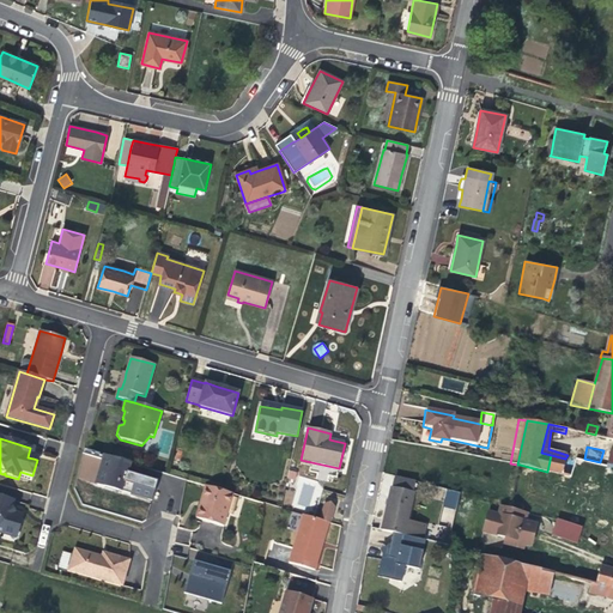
[(158,483),(127,473),(131,465),(104,456),(84,450),(83,455),(103,461),(96,485),(133,496),(152,502),(158,483)]
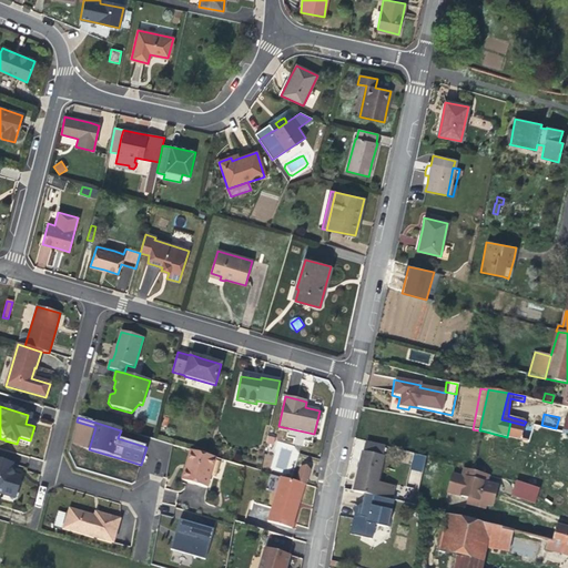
[(528,443),(531,428),(524,425),(510,422),(507,437),(528,443)]
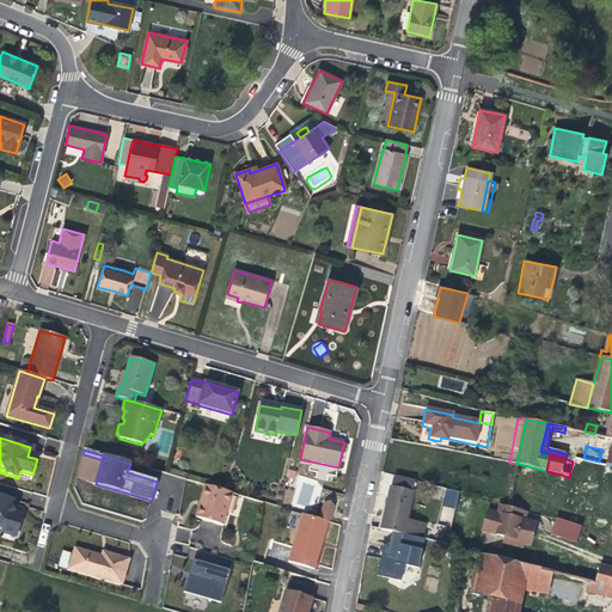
[(411,493),(414,481),(393,476),(391,488),(411,493)]
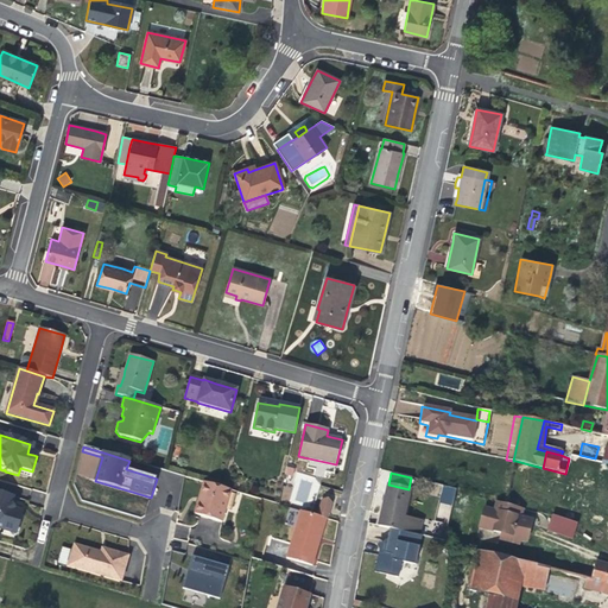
[(297,474),(293,501),(310,504),(314,476),(297,474)]
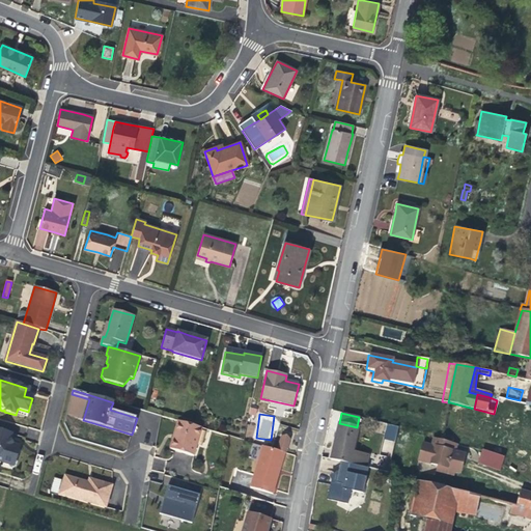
[(192,457),(201,429),(180,423),(174,441),(172,440),(169,450),(174,452),(192,457)]
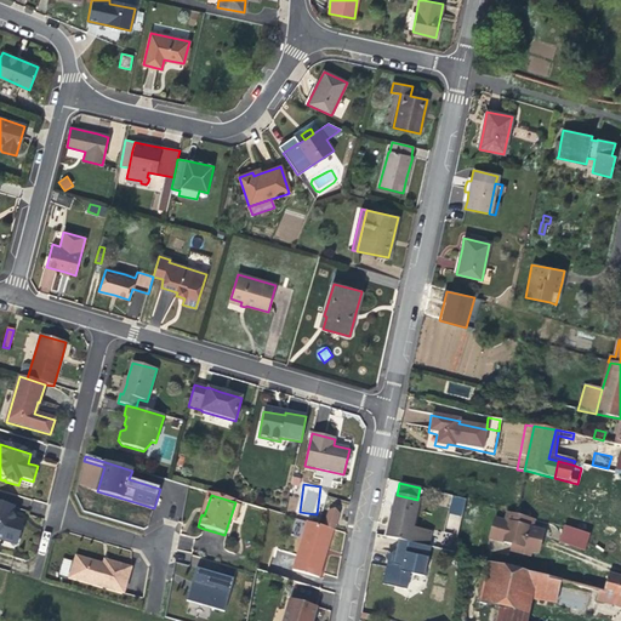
[(411,529),(419,500),(417,500),(397,495),(393,507),(386,539),(397,541),(428,547),(431,536),(429,534),(411,529)]
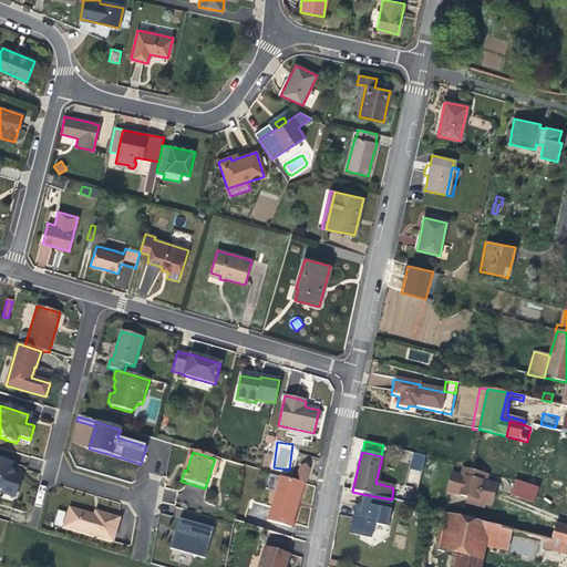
[(422,472),(425,455),(413,452),(410,468),(422,472)]
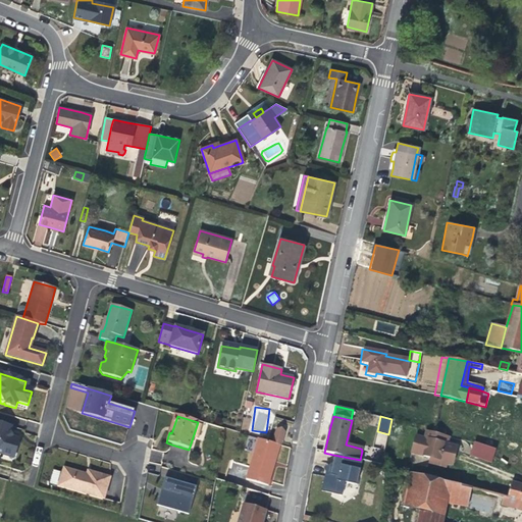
[(9,433),(11,428),(0,424),(0,456),(13,460),(18,440),(16,439),(11,437),(10,435),(9,433)]
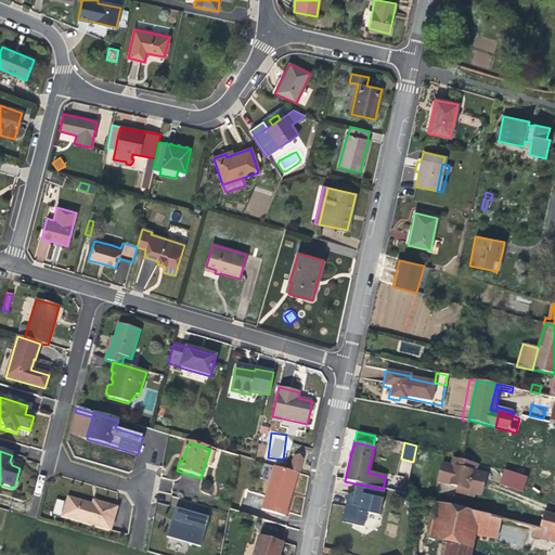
[(298,474),(302,460),(294,456),(289,472),(294,473),(297,474),(298,474)]
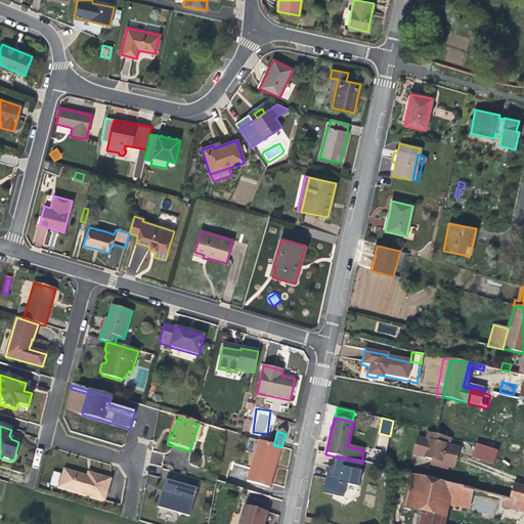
[(455,457),(459,448),(449,446),(445,445),(447,437),(436,434),(429,432),(427,440),(418,438),(416,446),(413,454),(432,460),(431,465),(440,468),(441,464),(453,467),(455,457)]
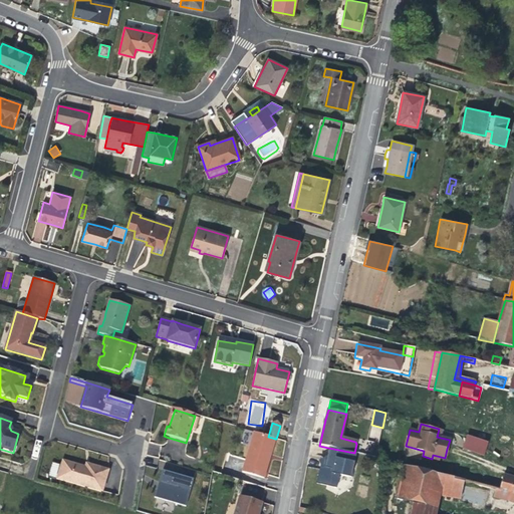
[(492,433),(470,427),(467,437),(489,442),(492,433)]
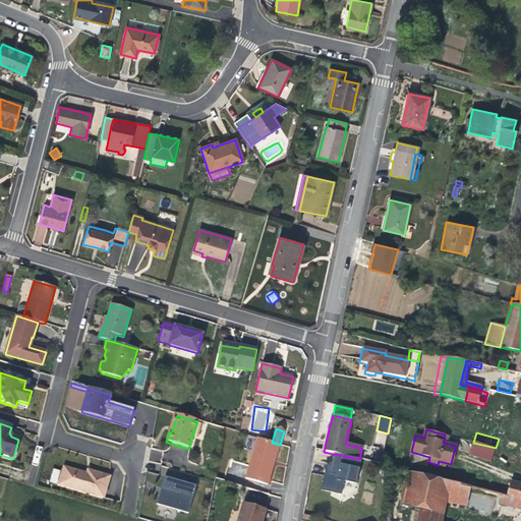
[(276,446),(276,444),(272,443),(267,441),(266,441),(257,439),(244,479),(267,486),(273,467),(270,466),(276,446)]
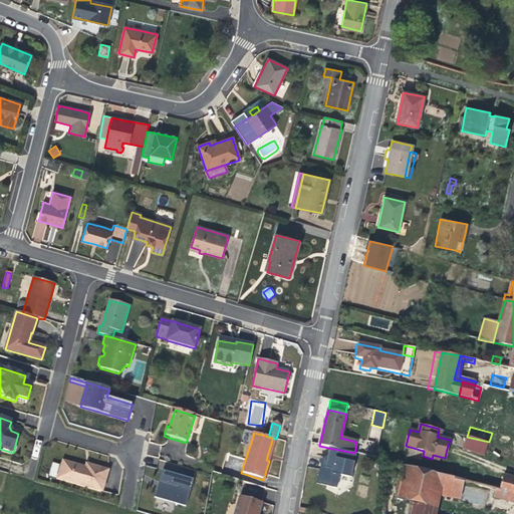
[(488,445),(489,442),(467,437),(463,448),(484,456),(487,449),(488,445)]
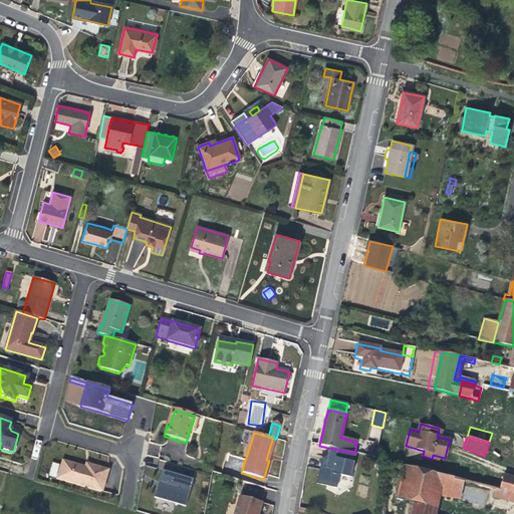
[(270,456),(275,441),(272,440),(266,460),(269,461),(270,456)]
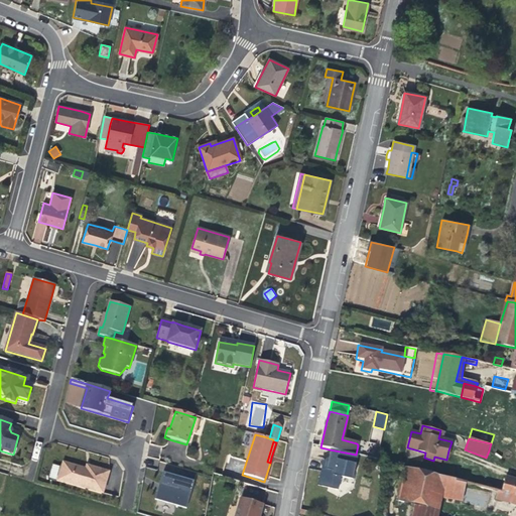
[(515,458),(490,446),(489,450),(500,459),(515,470),(515,458)]
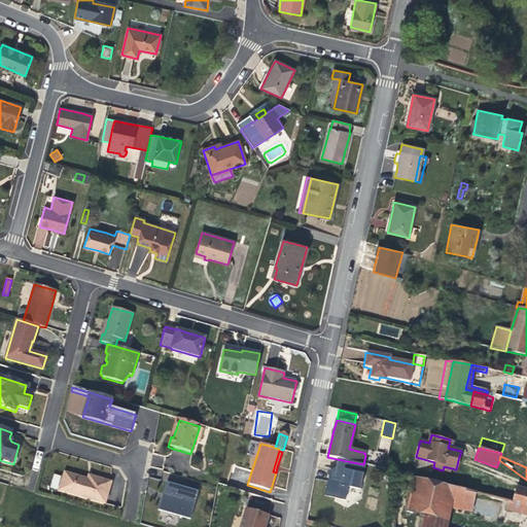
[(359,491),(365,465),(363,464),(337,459),(334,475),(329,475),(327,481),(324,496),(345,501),(348,489),(359,491)]
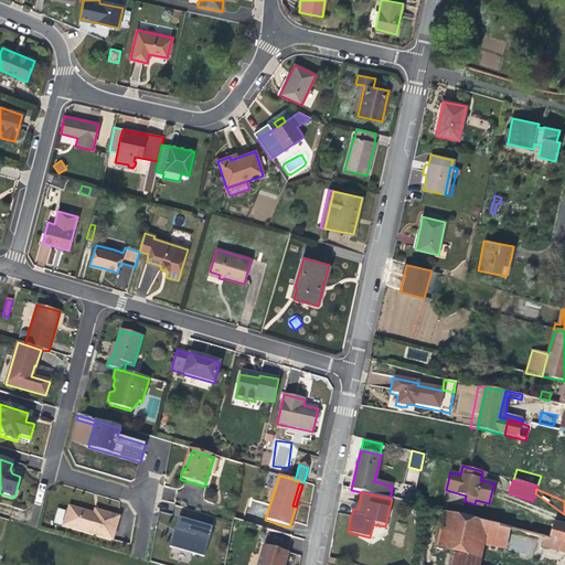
[(412,503),(414,497),(400,493),(400,498),(400,501),(412,503)]
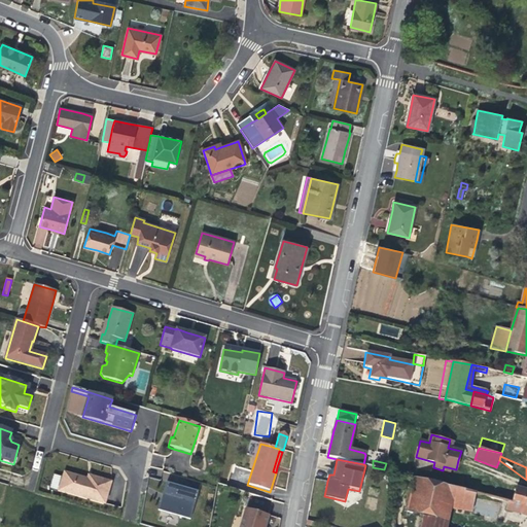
[(104,505),(110,483),(91,478),(90,481),(86,480),(63,473),(58,492),(104,505)]
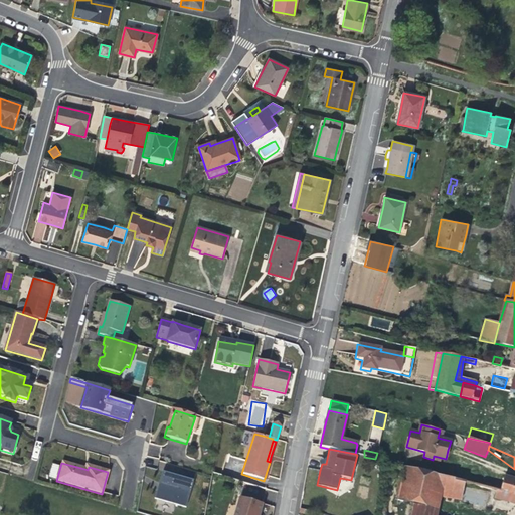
[(437,514),(441,497),(446,478),(407,467),(406,467),(398,500),(403,502),(414,505),(411,514),(437,514)]
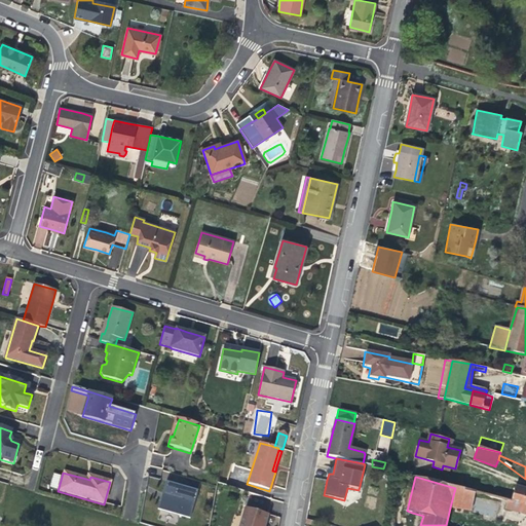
[(189,521),(195,497),(184,494),(181,488),(164,483),(163,489),(156,511),(189,521)]
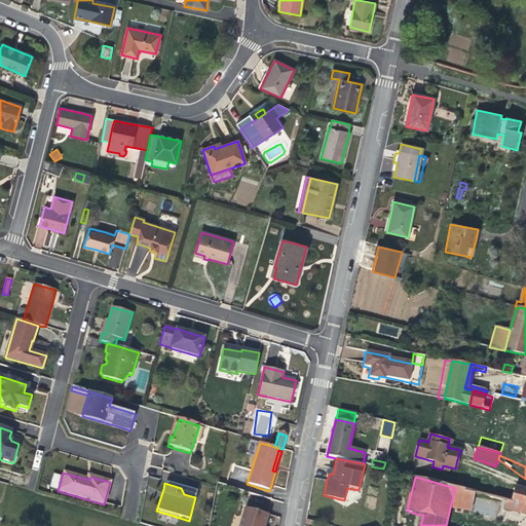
[(525,489),(515,487),(511,502),(508,502),(505,510),(524,515),(525,515),(525,489)]
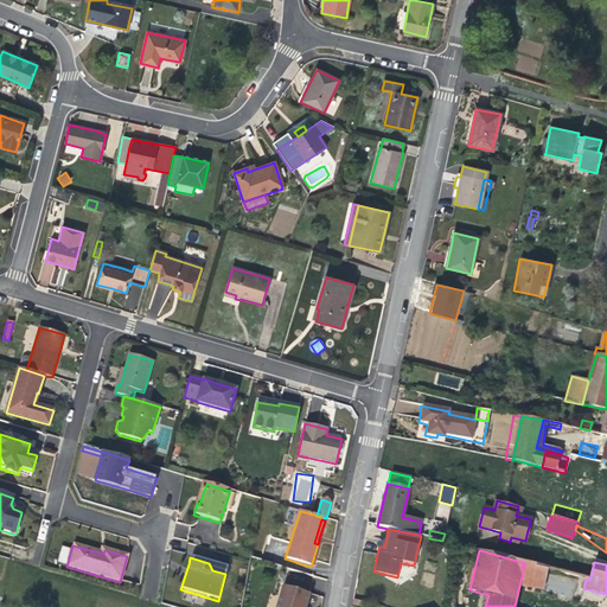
[(225,574),(228,568),(209,563),(212,570),(225,574)]
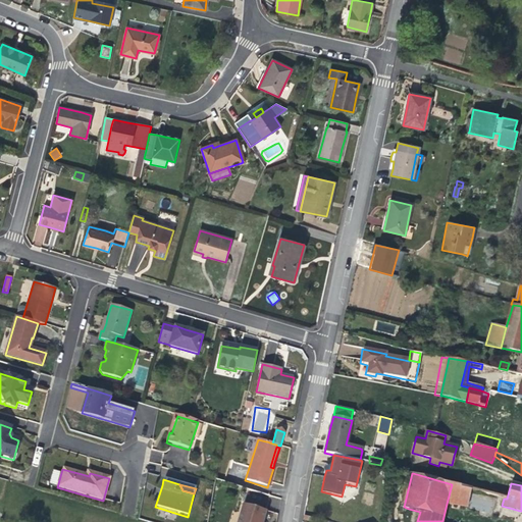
[(468,508),(472,489),(452,484),(447,504),(468,508)]
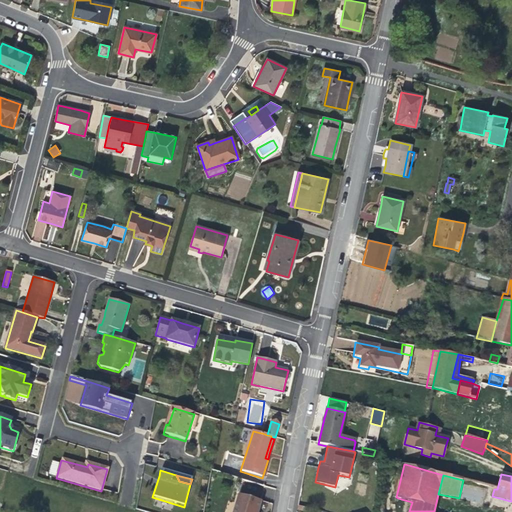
[(256,511),(260,502),(238,496),(233,511),(256,511)]
